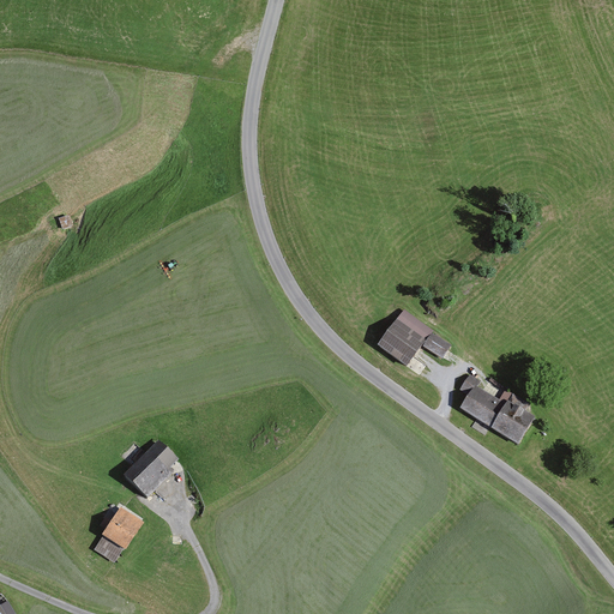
[(378,348),(405,367),(422,342),(396,323),(378,348)]
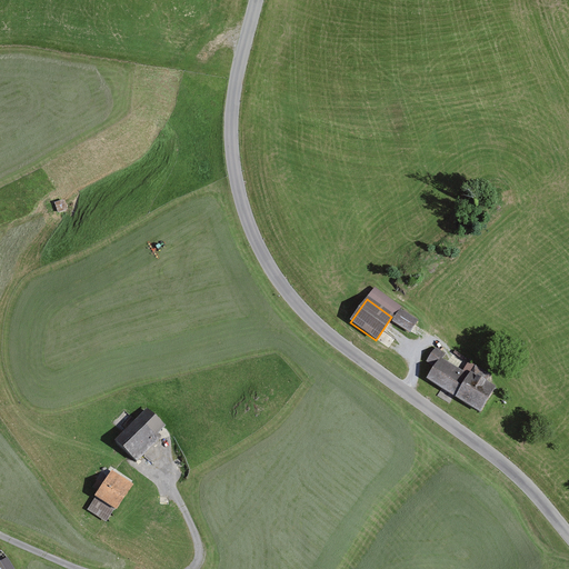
[(408,332),(415,321),(399,311),(391,321),(408,332)]
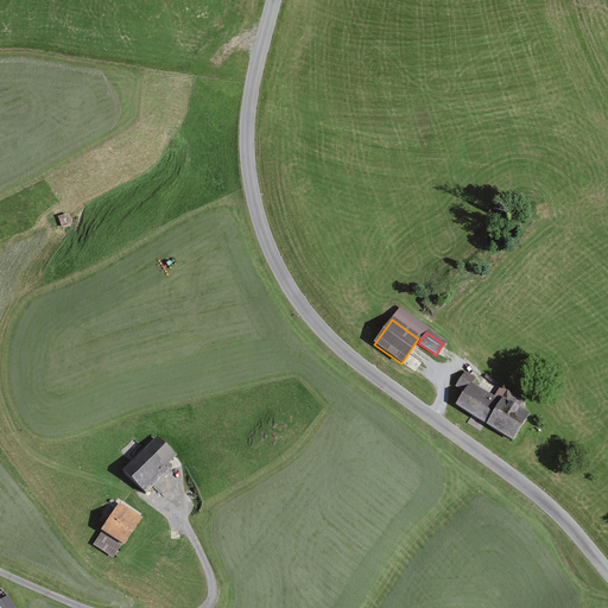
[(455,405),(486,425),(500,403),(493,398),(470,384),(474,379),(463,373),(454,386),(464,393),(455,405)]
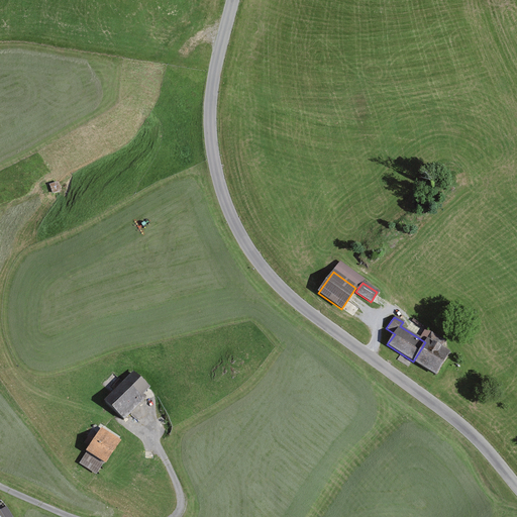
[(413,362),(434,375),(447,353),(440,348),(444,342),(431,334),(425,342),(413,362)]
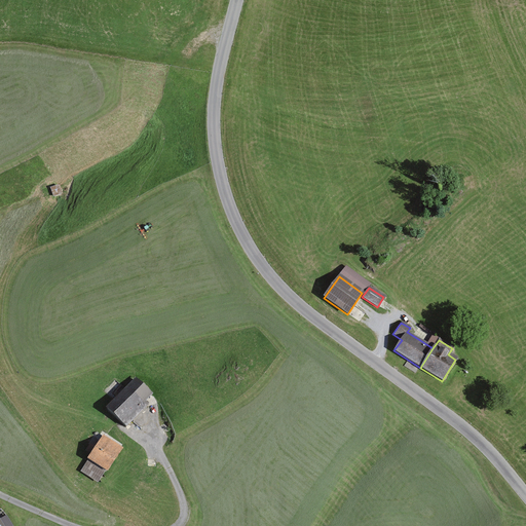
[(124,427),(147,404),(144,401),(149,395),(134,380),(106,410),(124,427)]
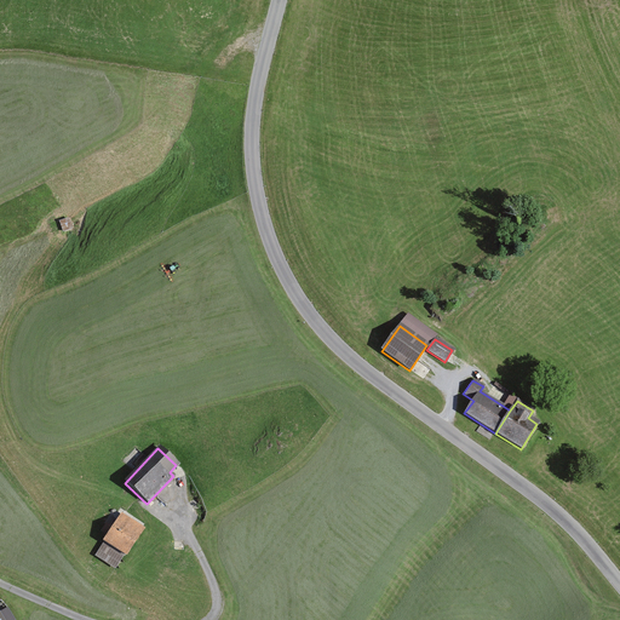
[(115,567),(122,555),(141,528),(120,515),(110,528),(104,524),(99,532),(105,535),(102,541),(103,543),(96,555),(115,567)]
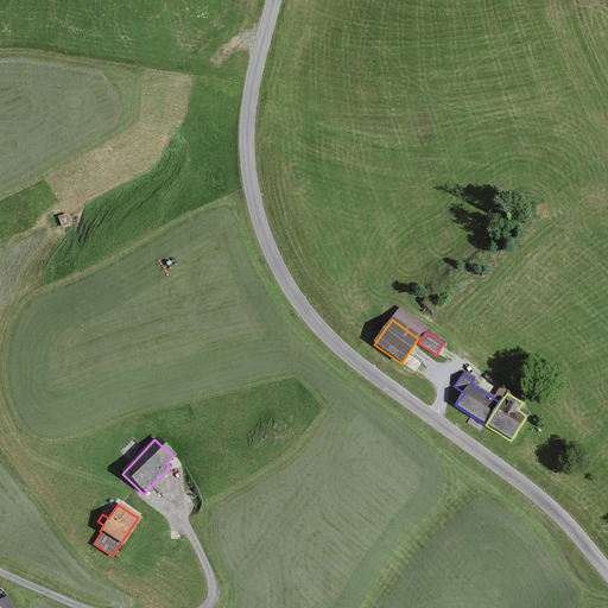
All buildings are outlined.
